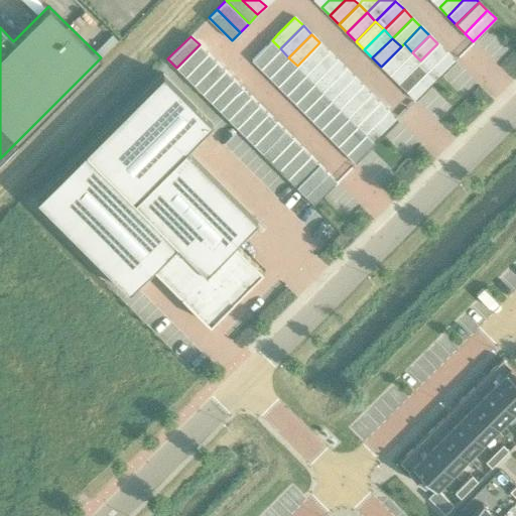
[(272,40),(252,60),(260,69),(280,48),(272,40)]
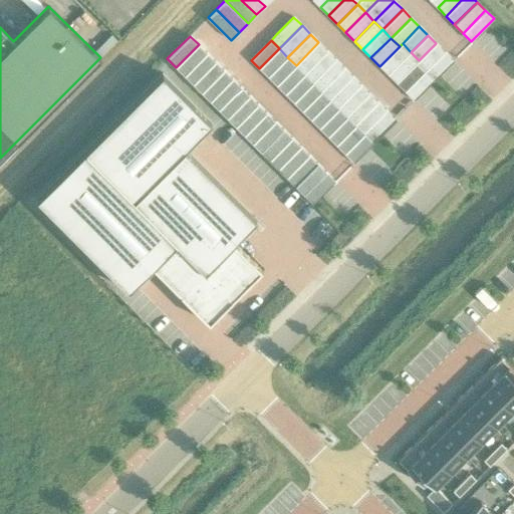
[(318,42),(296,65),(304,73),(327,51),(318,42)]
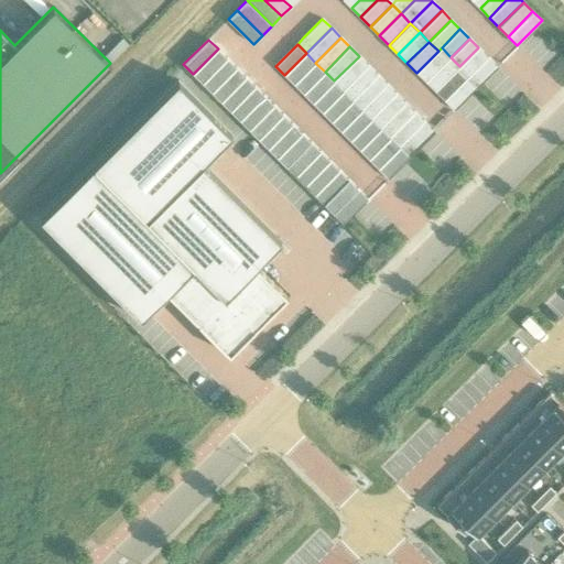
[(438,51),(416,73),(425,82),(447,60),(451,57),(442,47),(438,51)]
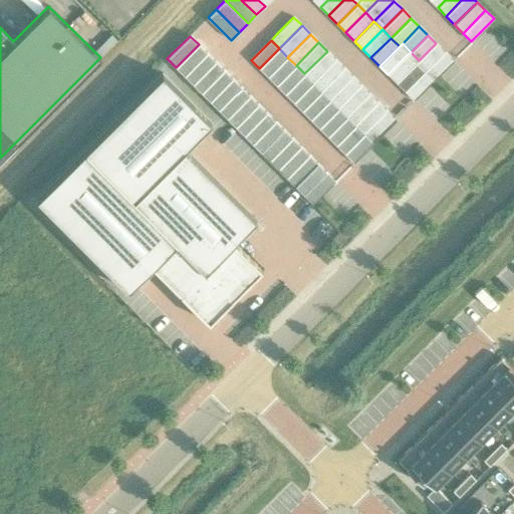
[(436,43),(419,60),(428,68),(445,51),(436,43)]
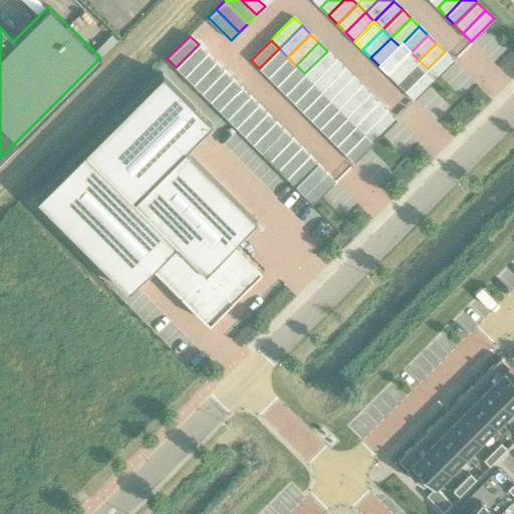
[(199,44),(176,67),(184,75),(207,52),(199,44)]
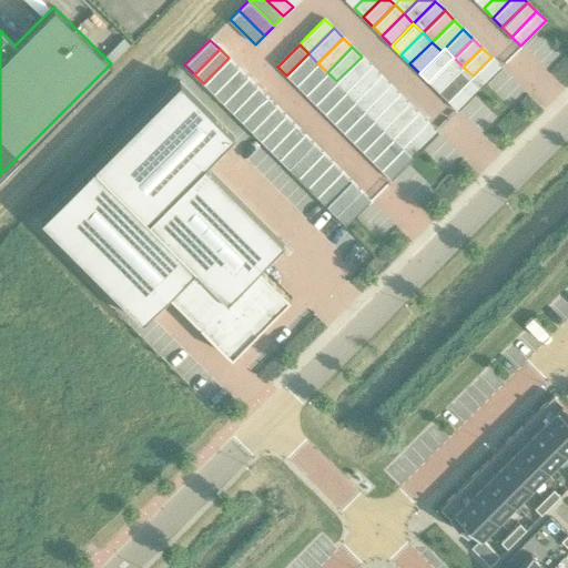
[(308,53),(286,75),(296,84),(317,63),(308,53)]
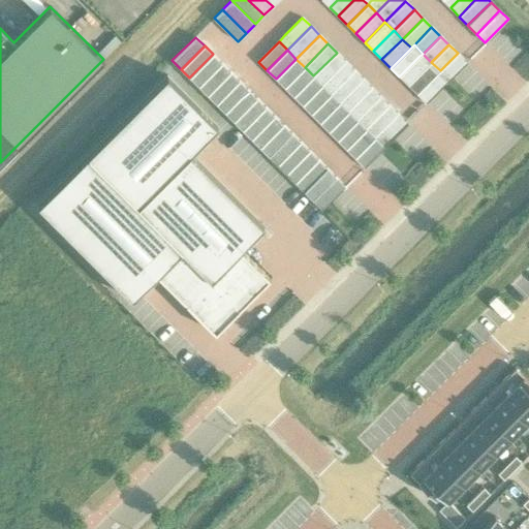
[(337,53),(313,75),(322,85),(345,61),(337,53)]
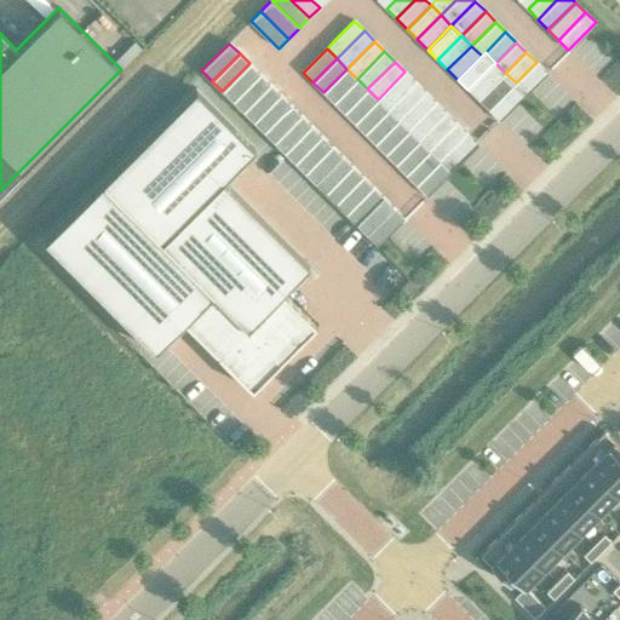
[(537,62),(516,82),(526,93),(545,73),(546,73),(537,62)]
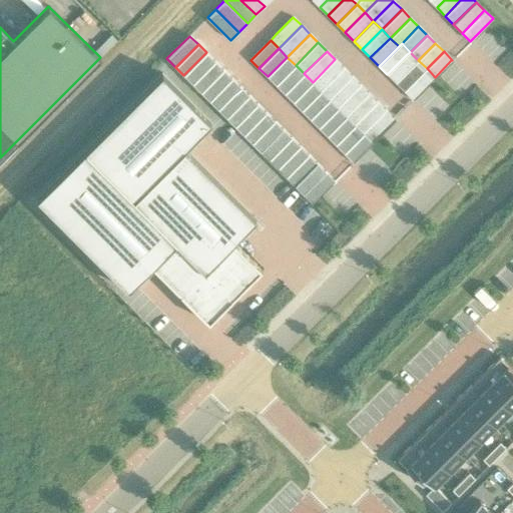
[(206,52),(183,75),(192,84),(215,61),(206,52)]
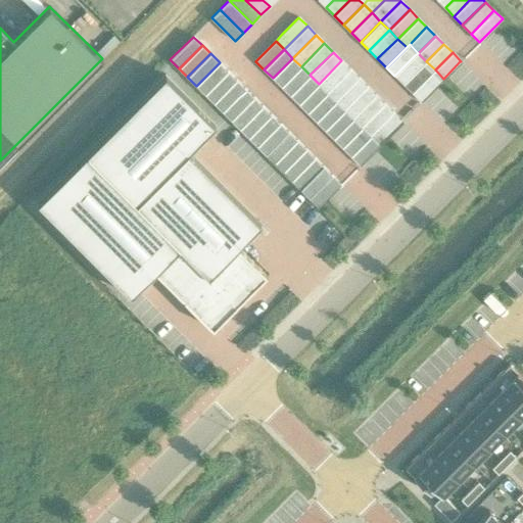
[(415,55),(394,76),(403,85),(423,64),(415,55)]
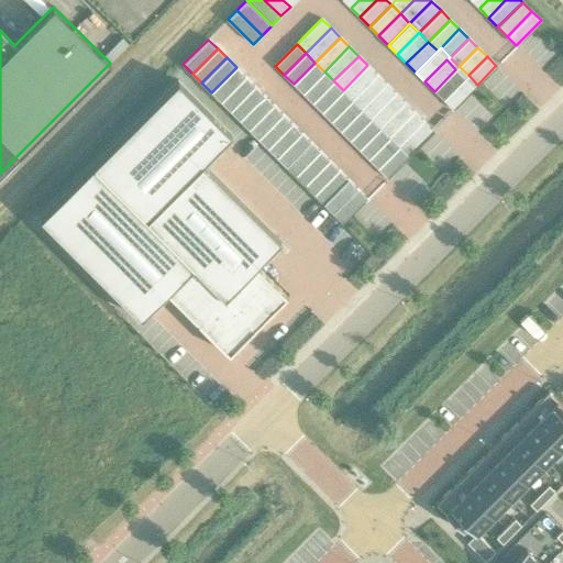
[(315,63),(294,84),(302,94),(324,72),(315,63)]
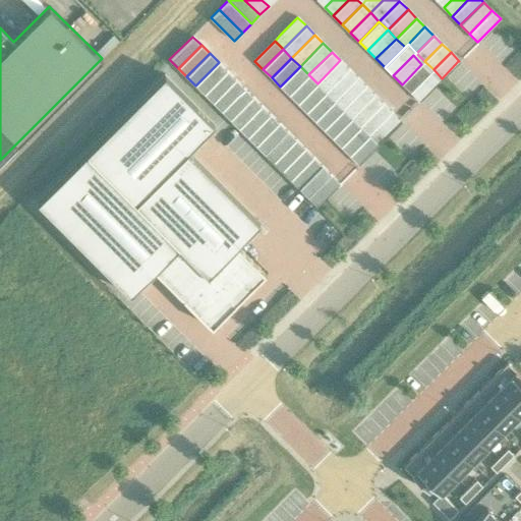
[(340,60),(317,83),(326,92),(349,68),(340,60)]
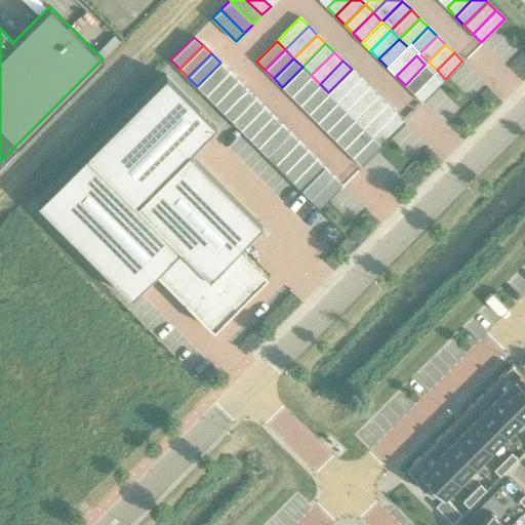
[(425,65),(405,85),(413,93),(437,70),(428,62),(425,65)]
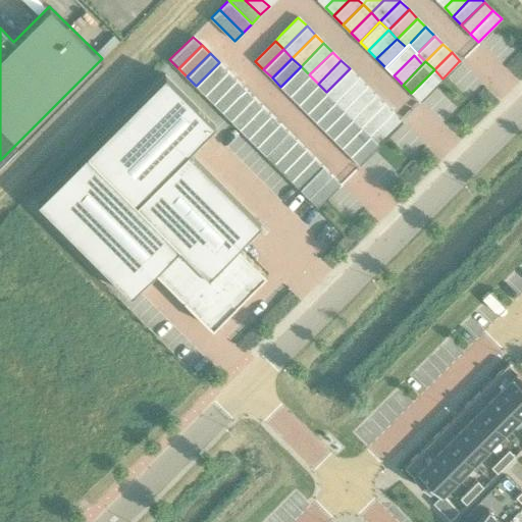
[(219,62),(196,86),(204,94),(227,70),(219,62)]
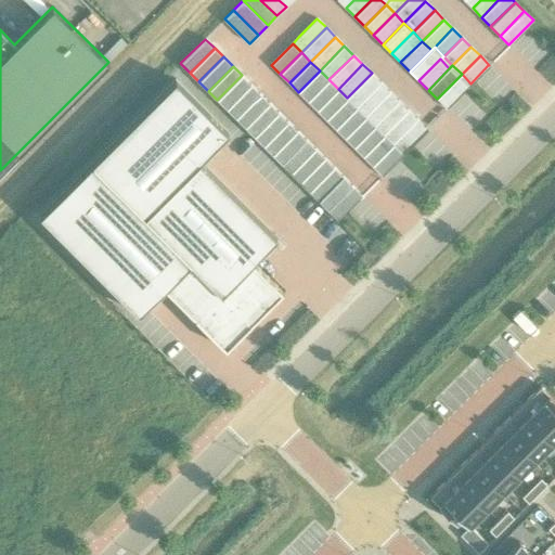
[(320,71),(298,92),(307,101),(328,79),(320,71)]
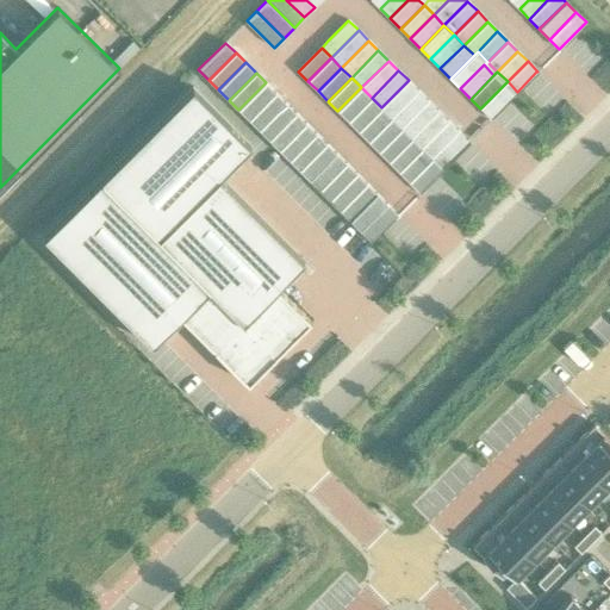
[(409,80),(381,107),(391,117),(418,91),(409,80)]
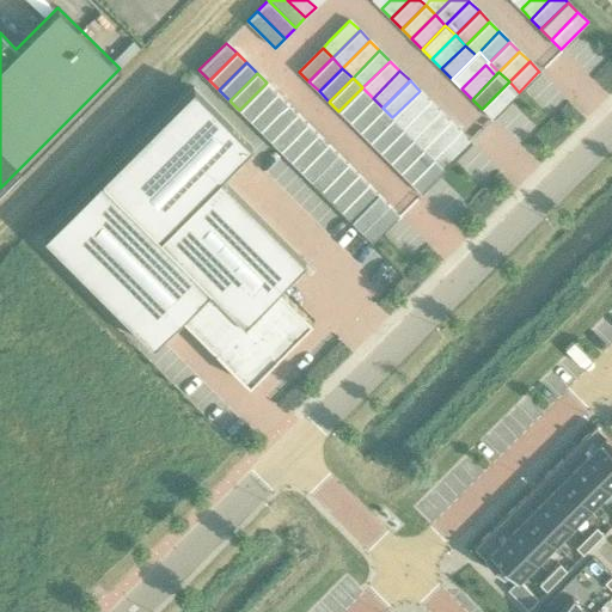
[(509,81),(482,109),(491,118),(519,92),(509,81)]
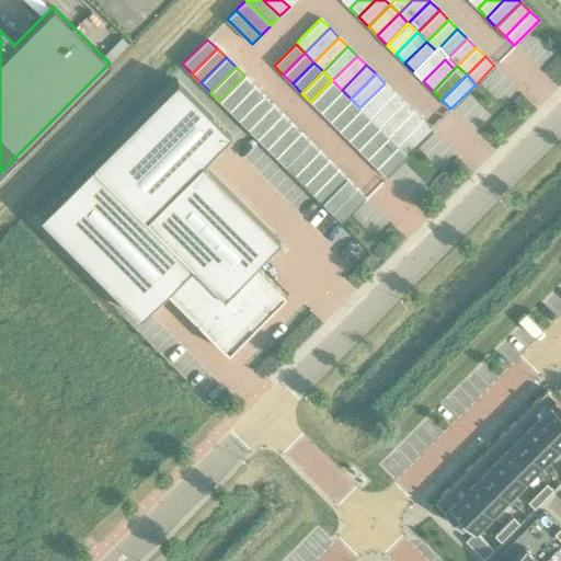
[(244,76),(219,101),(229,110),(253,86),(244,76)]
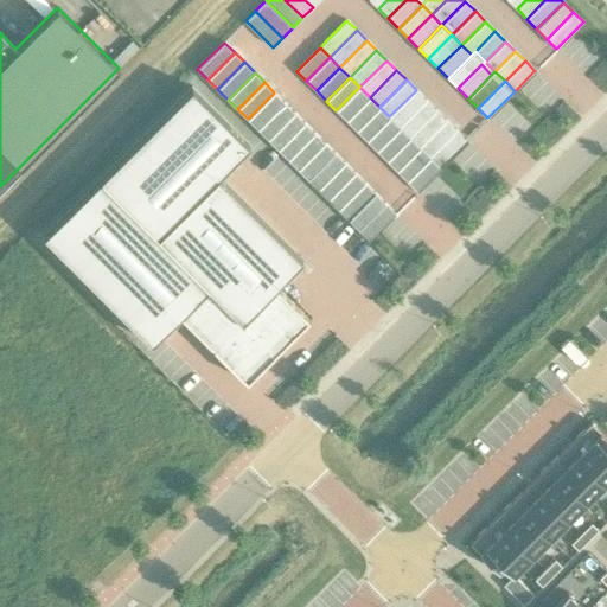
[(191,87),(43,235),(152,343),(180,314),(247,381),(308,320),(275,287),(302,259),(219,176),(250,145),(191,87)]
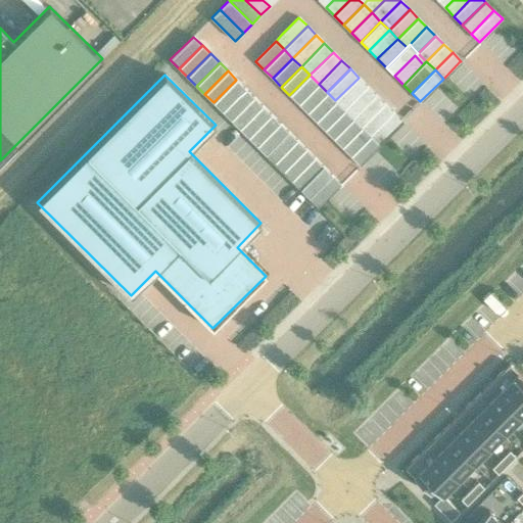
[(310,75),(289,95),(298,104),(319,84),(310,75)]
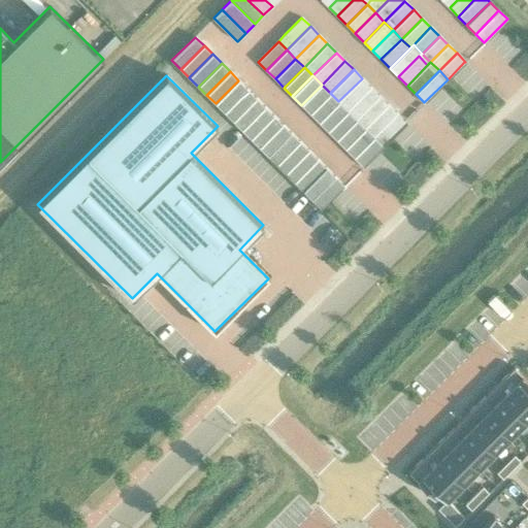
[(362,78),(338,101),(348,110),(370,87),(362,78)]
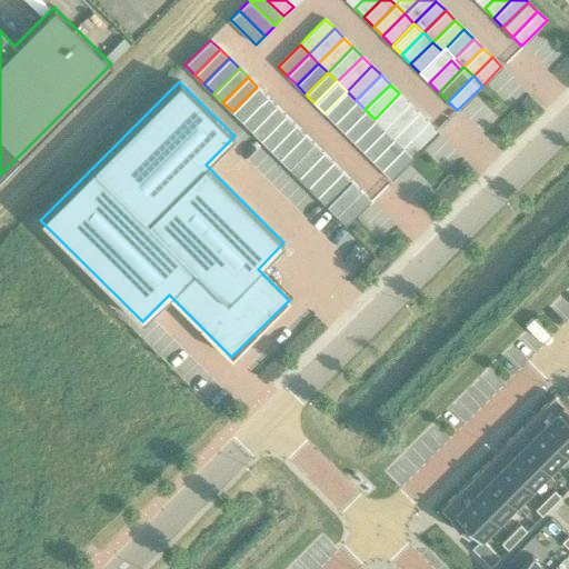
[(257,87),(232,111),(241,121),(267,96),(257,87)]
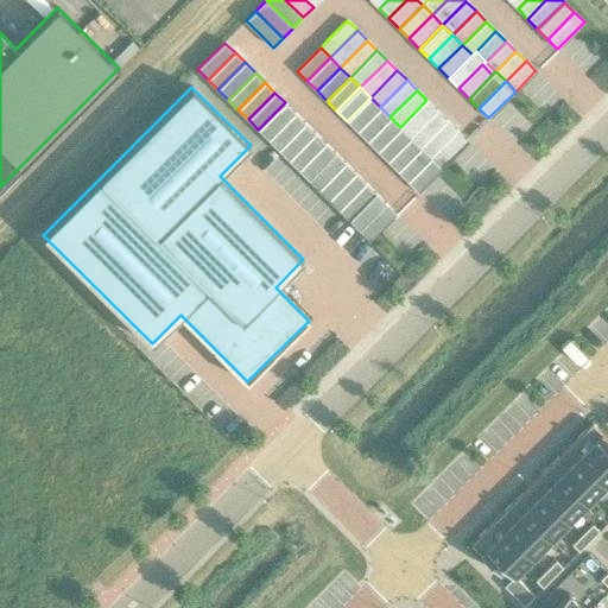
[(371,97),(347,121),(356,131),(380,107),(371,97)]
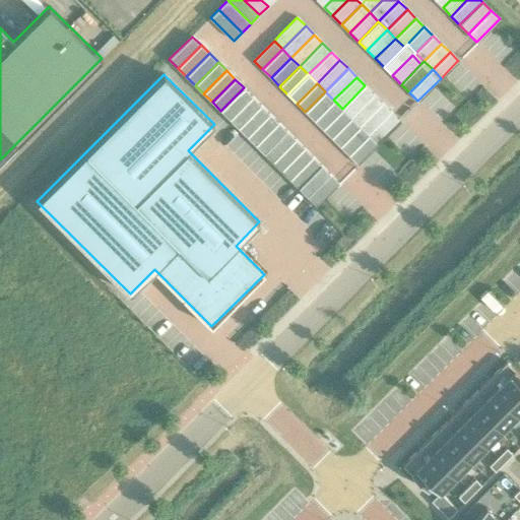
[(365,85),(342,109),(350,117),(374,94),(365,85)]
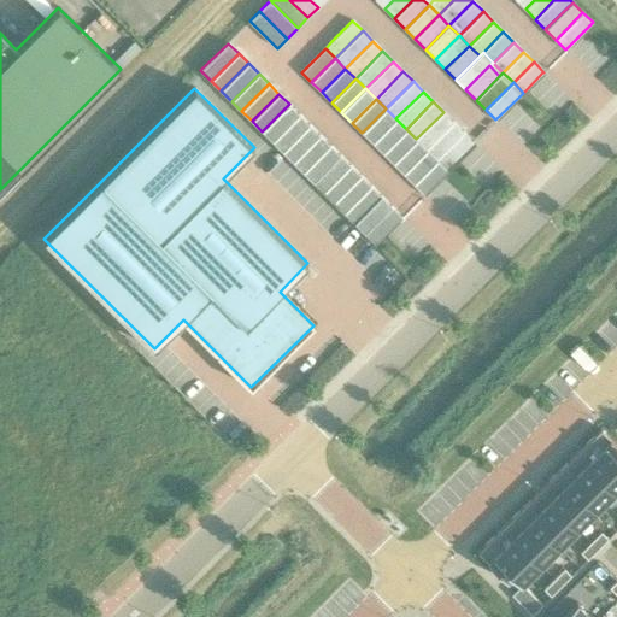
[(289,104),(262,131),(272,141),(299,115),(289,104)]
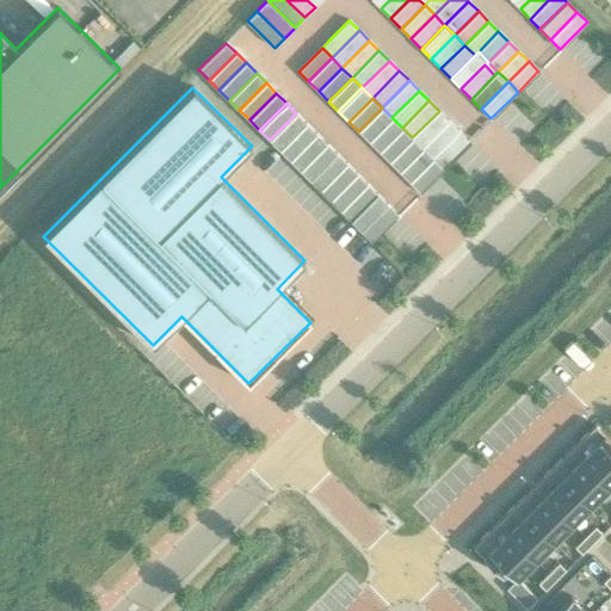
[(382,107),(358,131),(369,141),(392,117),(382,107)]
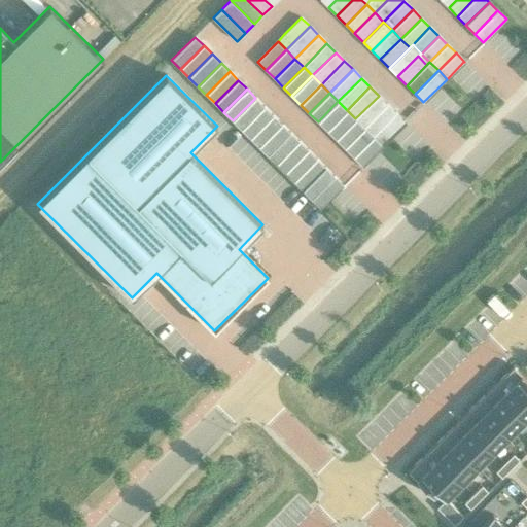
[(379,96),(355,118),(364,128),(387,104),(379,96)]
